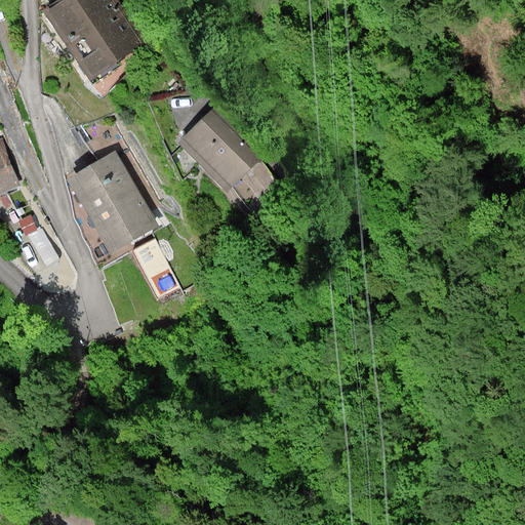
[(118,0),(57,0),(43,10),(91,81),(148,43),(118,0)]
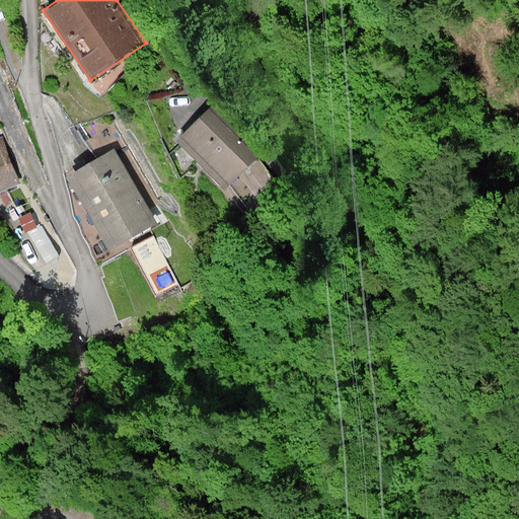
[(212,108),(177,143),(226,192),(261,156),(212,108)]
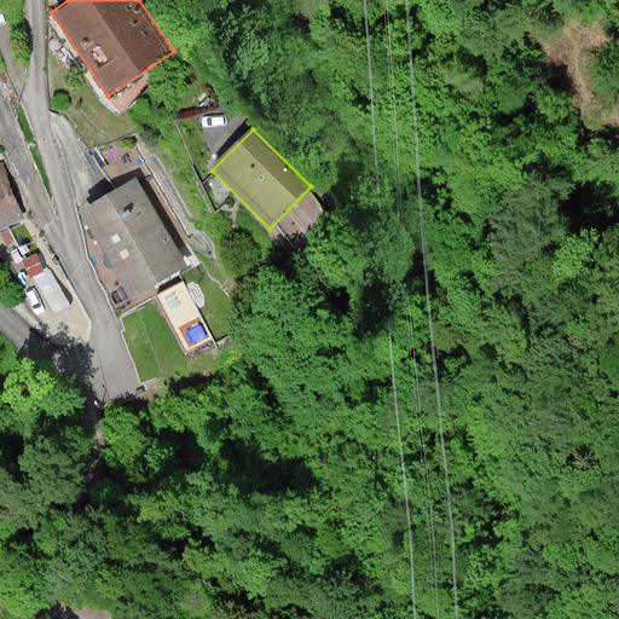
[(3,166),(0,167),(0,230),(24,221),(3,166)]
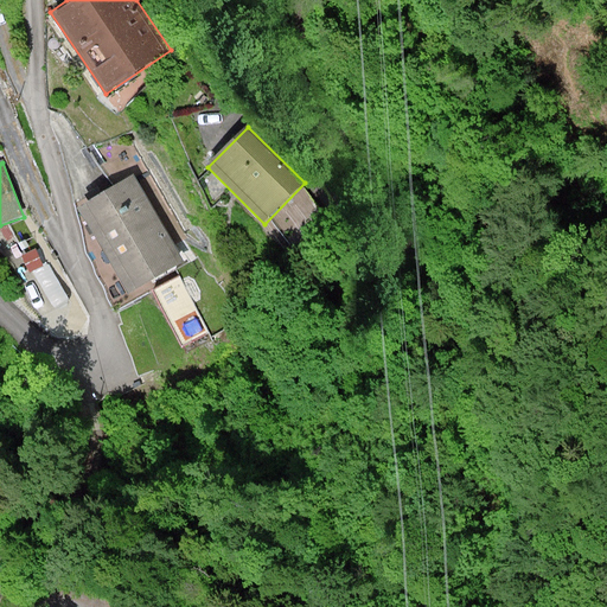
[(135,174),(78,209),(131,296),(187,263),(135,174)]
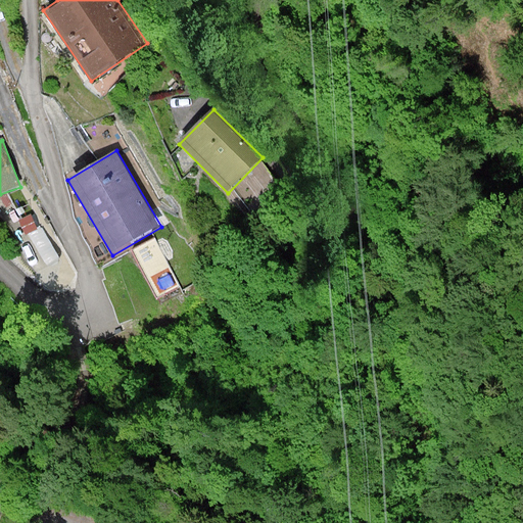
[(180,286),(167,262),(146,273),(158,297),(180,286)]
